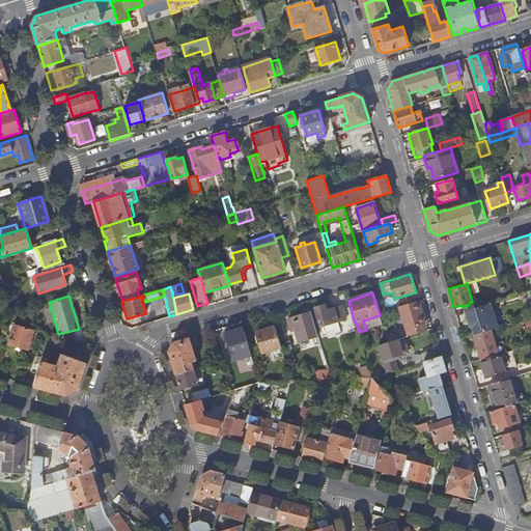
[(408,336),(427,330),(418,301),(398,307),(408,336)]
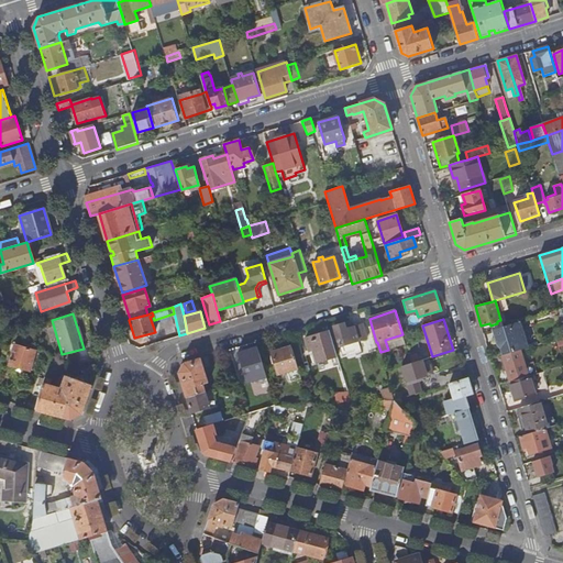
[(528,348),(519,321),(494,330),(497,343),(501,348),(504,355),(520,350),(528,348)]
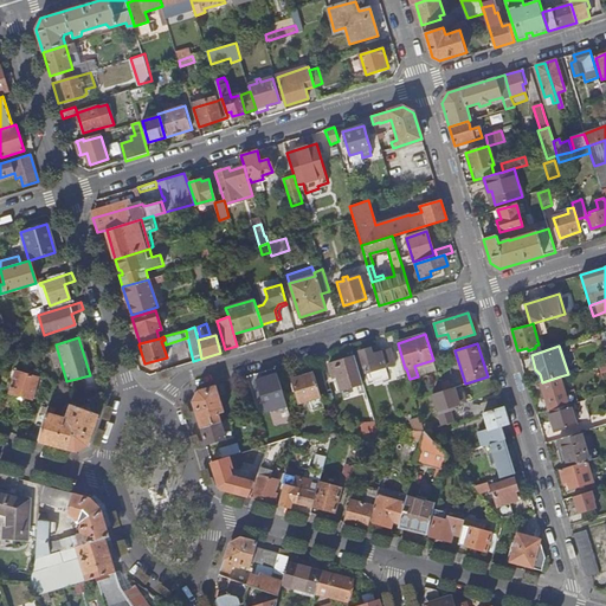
[(371,348),(360,352),(361,355),(366,372),(369,382),(382,379),(382,381),(388,379),(386,367),(394,363),(391,349),(381,352),(381,350),(378,353),(373,354),(371,348)]
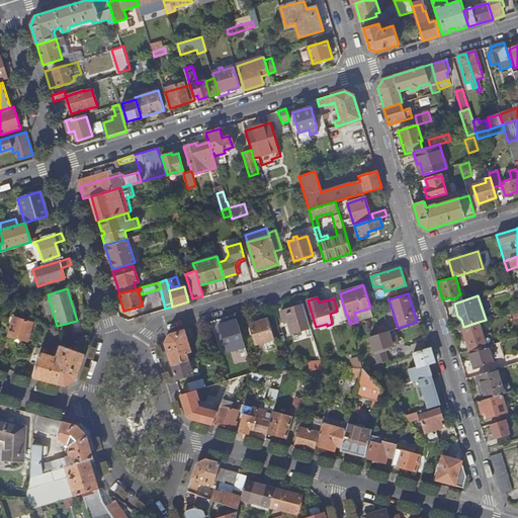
[(310,327),(308,320),(304,305),(304,304),(281,311),(284,322),(287,321),(291,333),(310,327)]
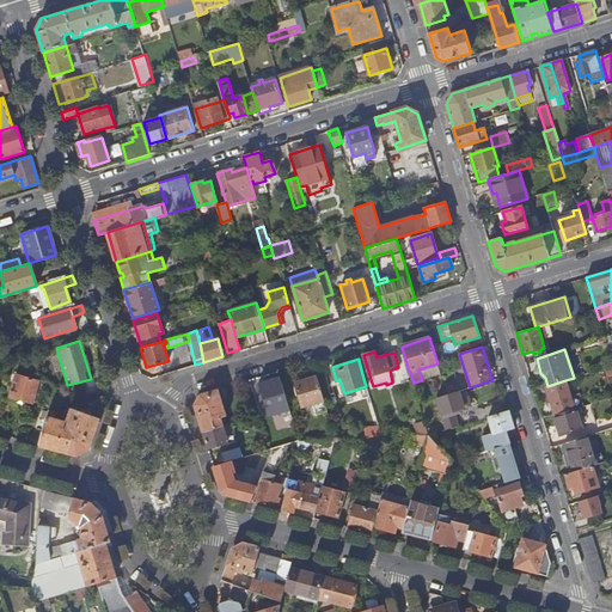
[(363,378),(369,375),(365,359),(359,360),(363,378)]
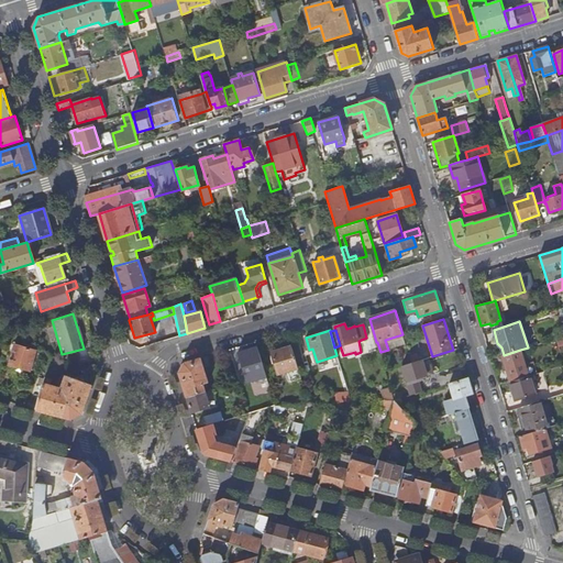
[(29,370),(34,350),(13,344),(8,365),(29,370)]
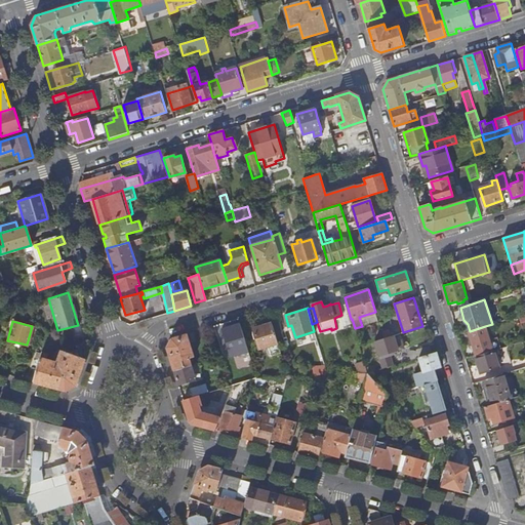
[(245,342),(240,323),(221,328),(228,349),(245,342)]
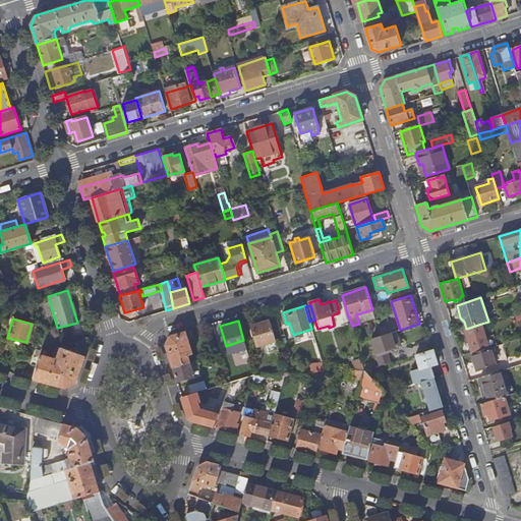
[(276,340),(270,321),(251,326),(256,346),(276,340)]
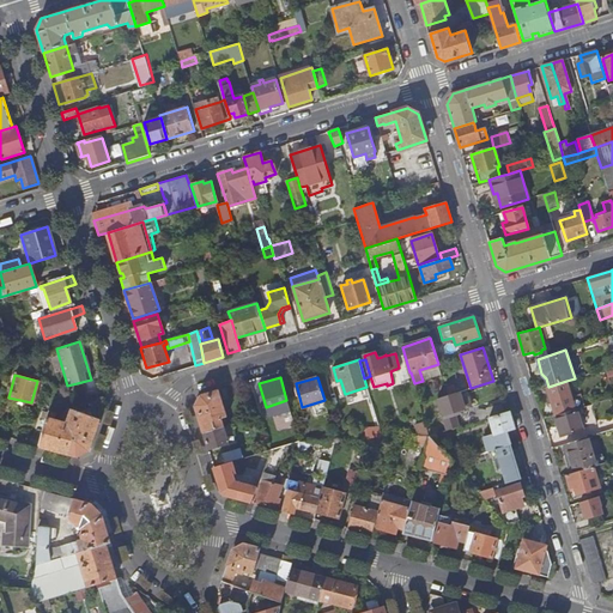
[(575,410),(566,381),(548,387),(547,387),(556,416),(575,410)]
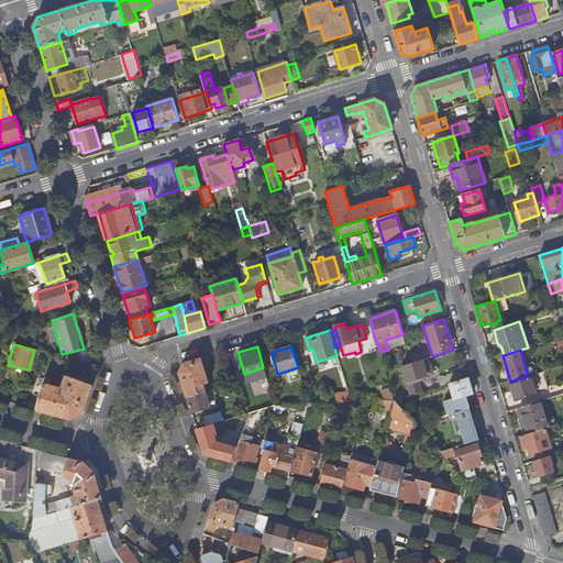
[(186,397),(205,392),(202,385),(207,384),(200,359),(199,359),(184,363),(178,373),(186,397)]
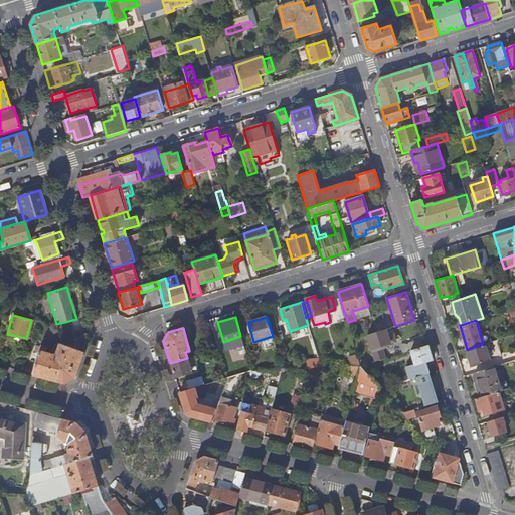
[(382,330),(376,332),(367,334),(375,361),(385,358),(381,345),(395,341),(393,334),(387,335),(385,329),(382,330)]
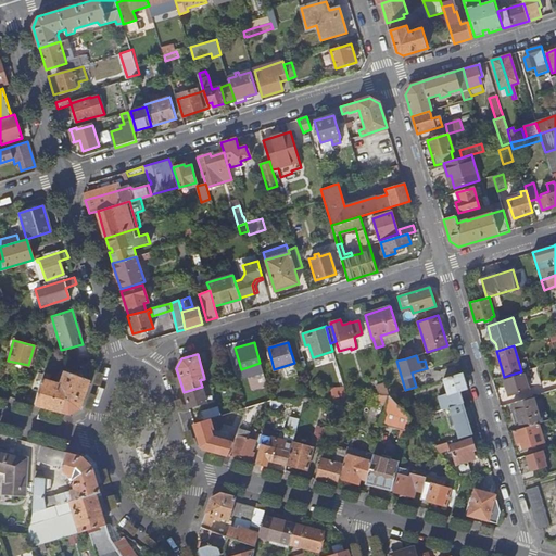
[(64,371),(70,373),(72,366),(55,361),(53,367),(64,371)]
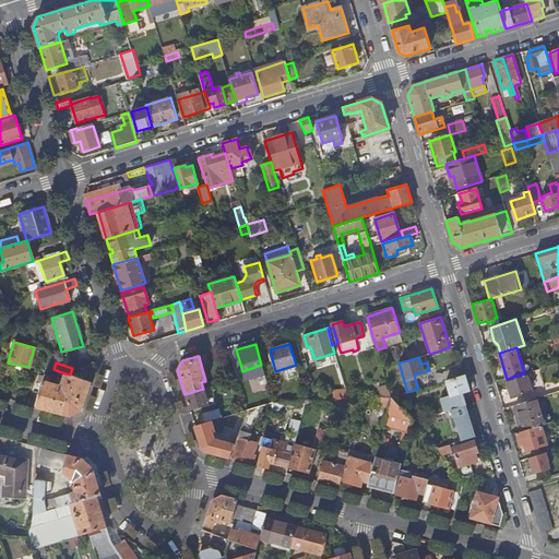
[(443,372),(445,380),(459,376),(456,368),(443,372)]
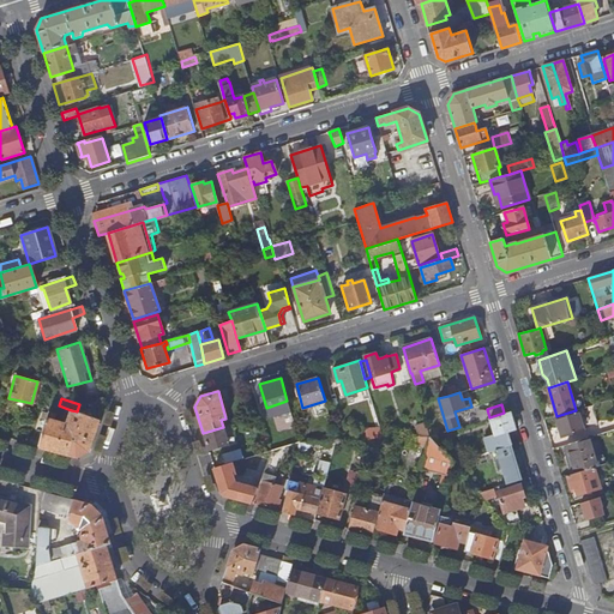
[(77,456),(88,451),(98,419),(77,411),(71,410),(66,426),(53,421),(54,413),(48,411),(38,446),(77,456)]
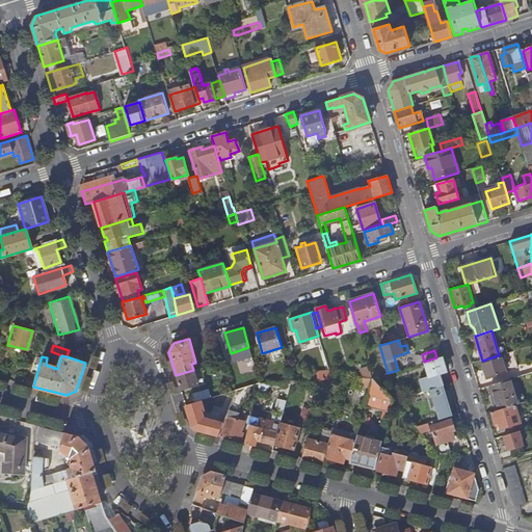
[(486,379),(498,376),(498,374),(505,372),(505,371),(500,356),(500,355),(499,355),(482,361),(481,361),(486,379)]
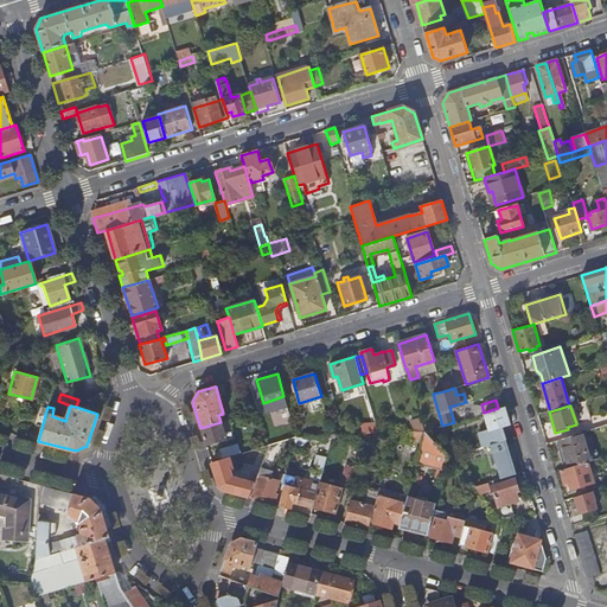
[(490,445),(505,440),(500,426),(509,425),(504,407),(498,408),(484,413),(489,428),(478,432),(483,447),(490,445)]
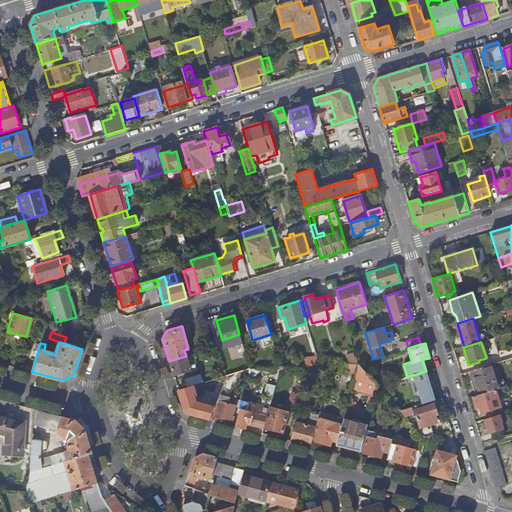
[(349,364),(358,364),(355,353),(347,356),(349,364)]
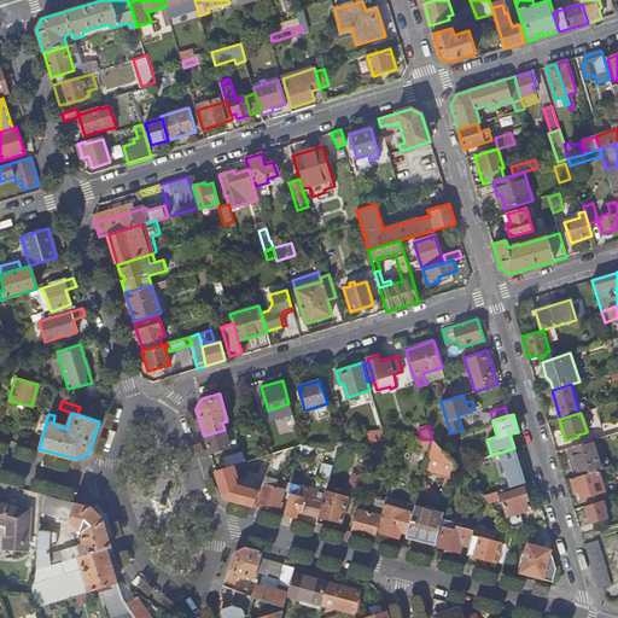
[(209,453),(229,447),(225,430),(204,436),(209,453)]
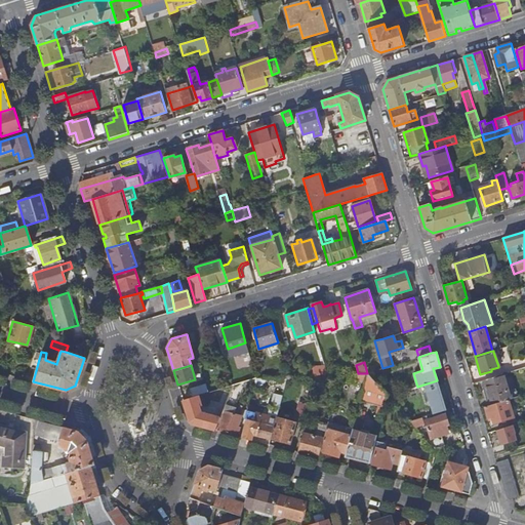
[(358,373),(357,375),(360,376),(359,380),(365,382),(367,373),(358,373)]
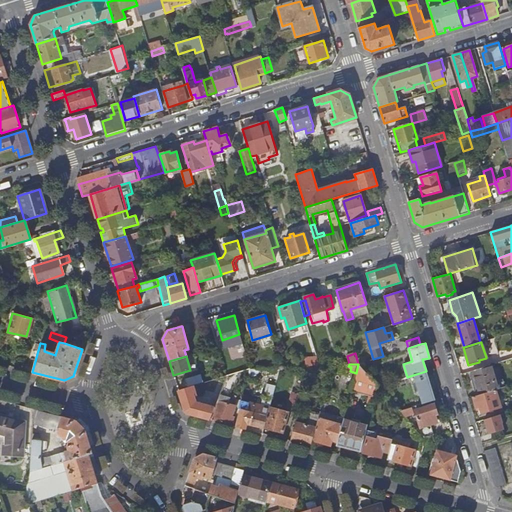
[(351,390),(375,397),(378,386),(358,364),(351,390)]
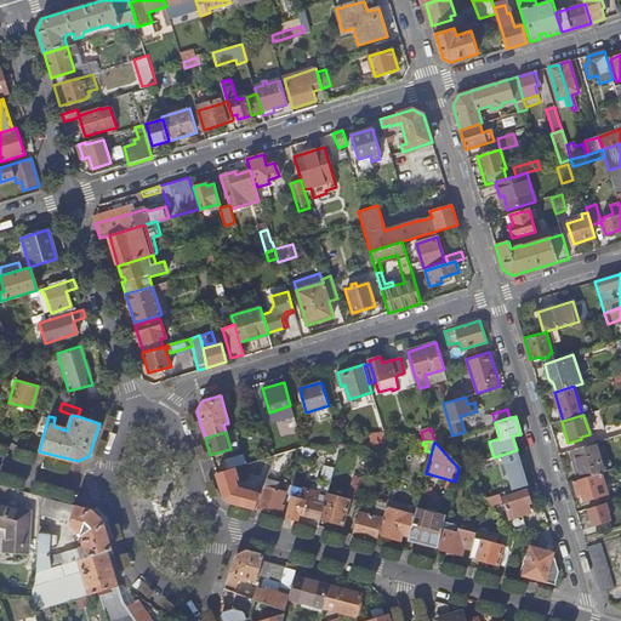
[(599,473),(605,472),(596,443),(568,451),(574,469),(576,468),(580,479),(599,473)]
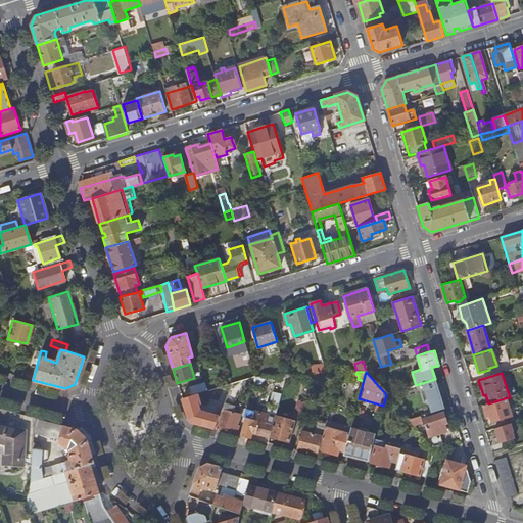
[(286,375),(254,376),(253,382),(269,384),(284,382),(286,375)]
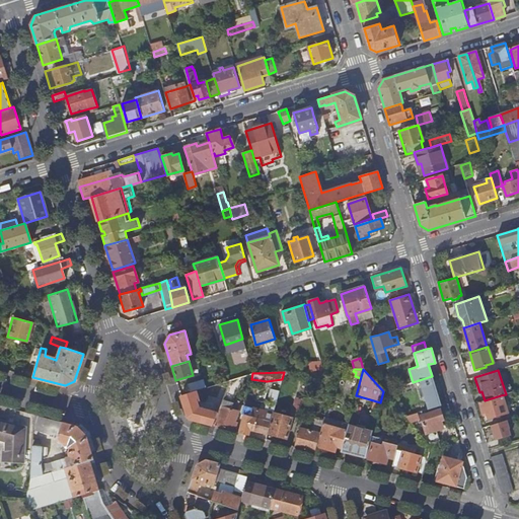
[(242,376),(231,380),(228,386),(224,397),(223,400),(232,402),(242,376)]
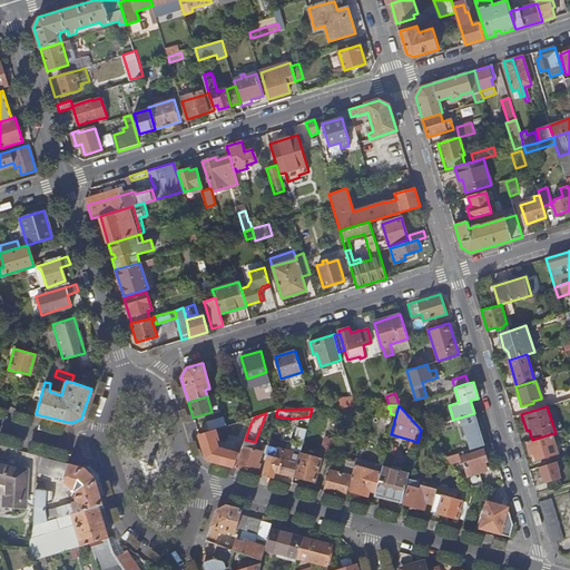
[(474,413),(460,418),(469,450),(484,445),(474,413)]
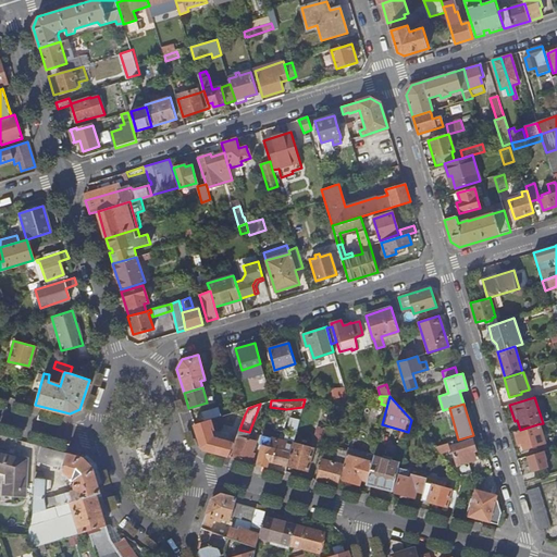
[(220,415),(218,407),(201,412),(203,420),(220,415)]
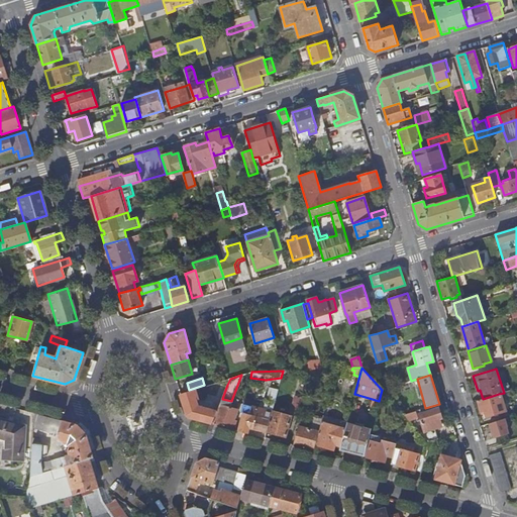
[(256,430),(262,431),(267,432),(272,412),(278,390),(270,388),(266,401),(264,410),(246,405),(243,404),(241,413),(242,414),(238,430),(255,435),(256,430)]
